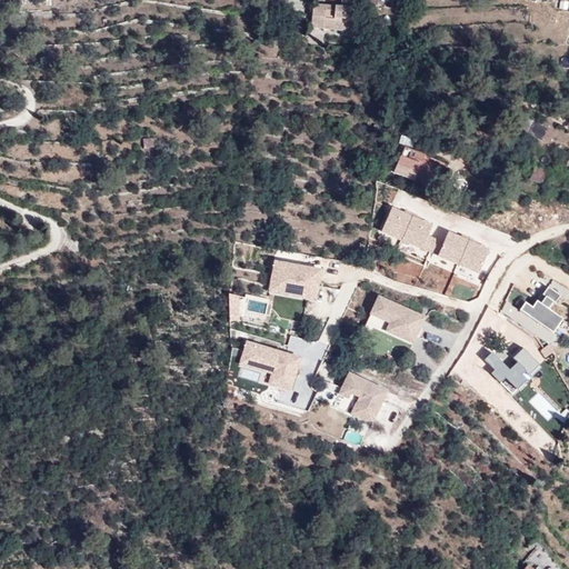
[(313,3),(311,28),(360,32),(363,0),(340,0),(340,7),(313,3)]
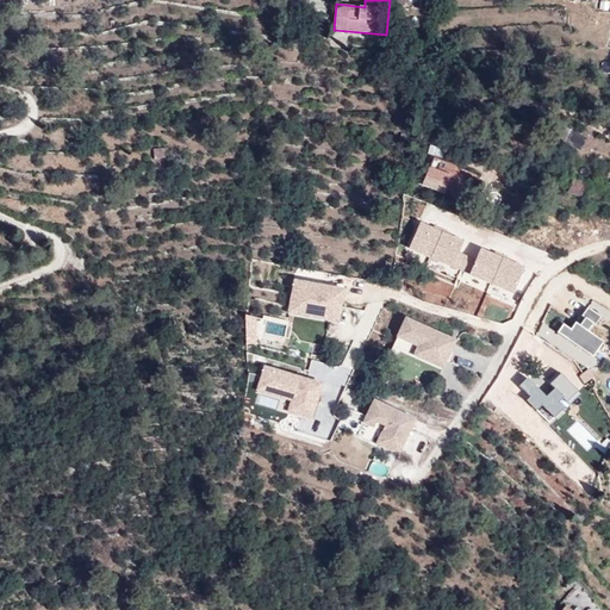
[(566,143),(580,149),(585,138),(570,132),(566,143)]
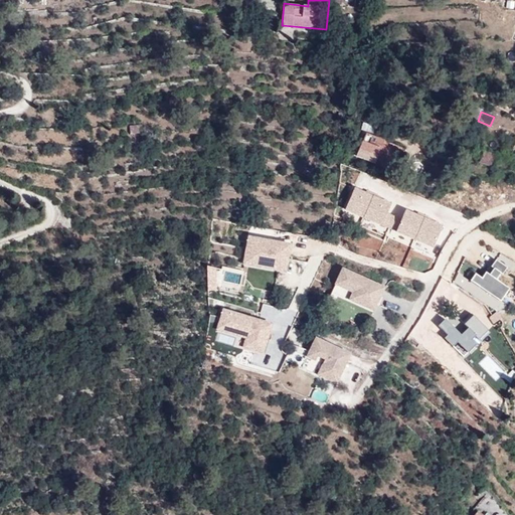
[(360,128),(367,131),(370,124),(363,121),(360,128)]
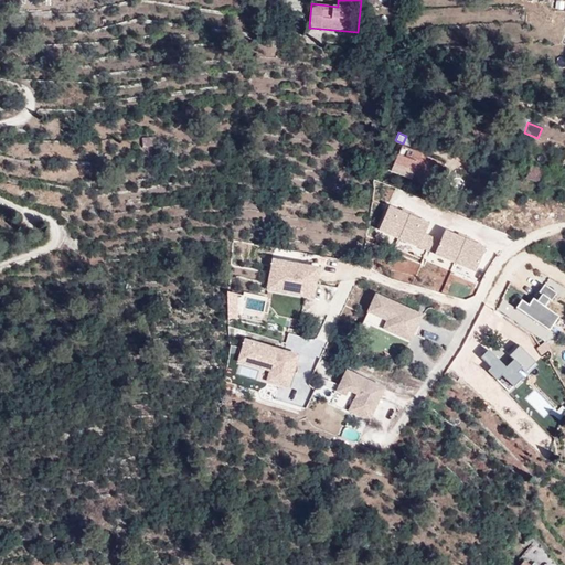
[(156,137),(142,138),(142,147),(156,146),(156,137)]
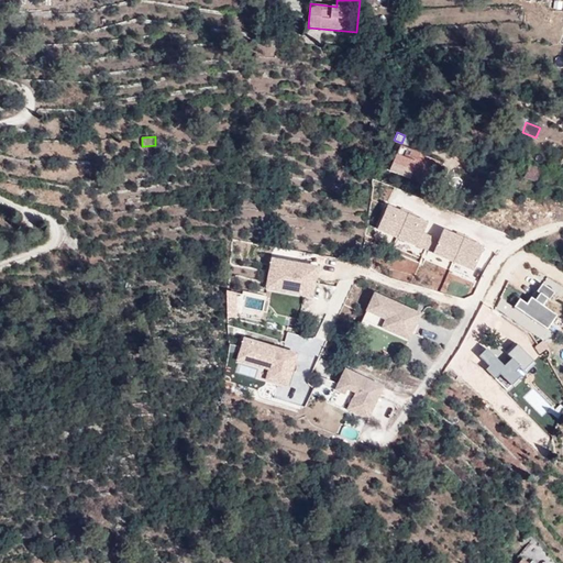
[(400,146),(389,170),(430,188),(439,167),(418,158),(420,154),(400,146)]
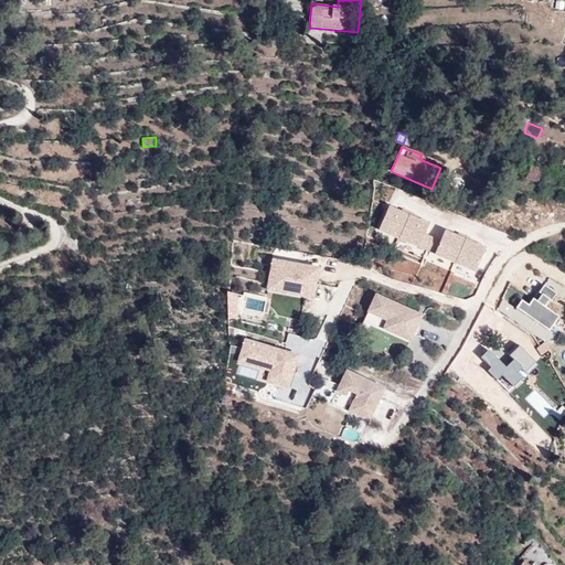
[(422,155),(419,159),(440,168),(443,163),(422,155)]
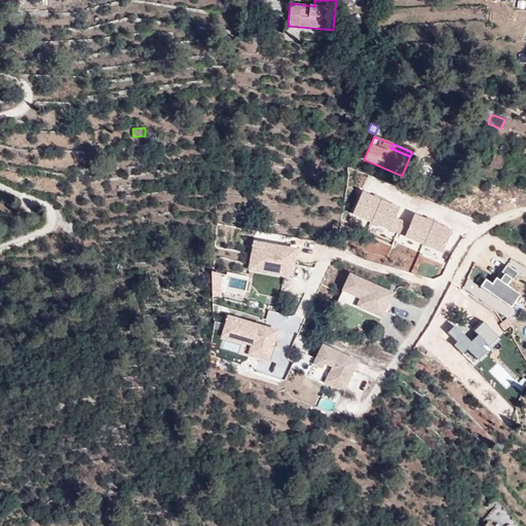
[(494,153),(489,165),(500,170),(505,158),(494,153)]
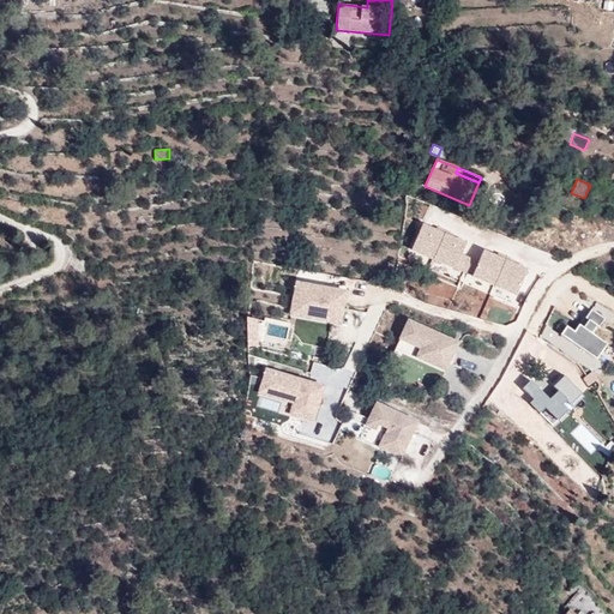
[(345,293),(296,283),(293,306),(319,311),(318,319),(339,324),(345,293)]
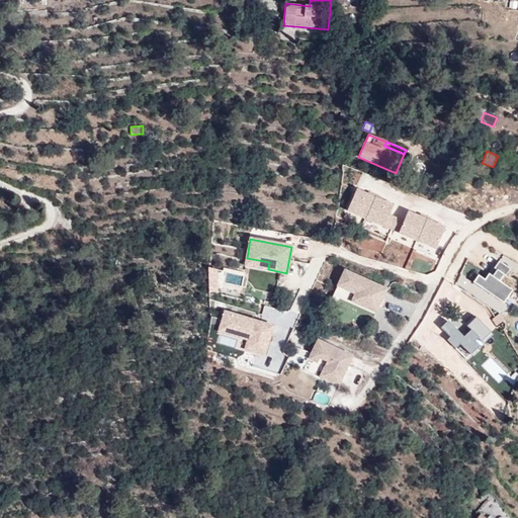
[(269,262),(247,258),(246,265),(268,269),(269,262)]
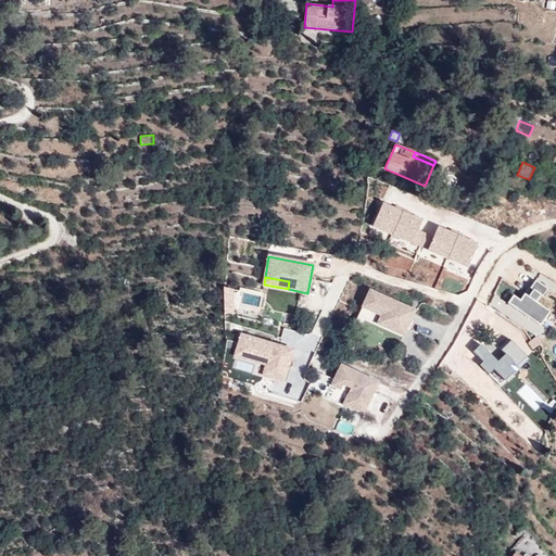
[(513,297),(507,303),(540,326),(550,312),(535,302),(540,295),(541,297),(546,289),(534,281),(529,289),(532,291),(528,298),(523,294),(519,301),(513,297)]
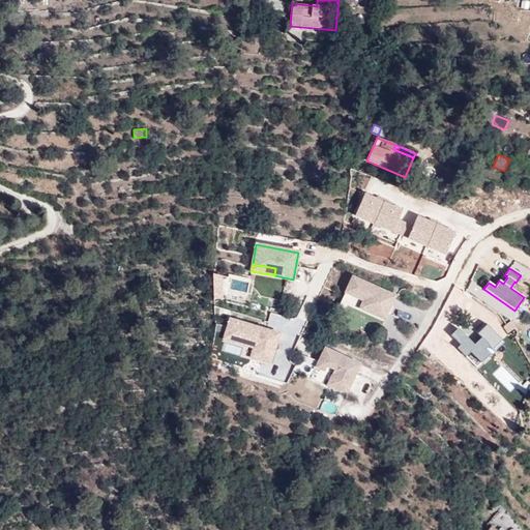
[(395,296),(352,276),(345,293),(363,301),(370,304),(366,312),(385,320),(395,296)]
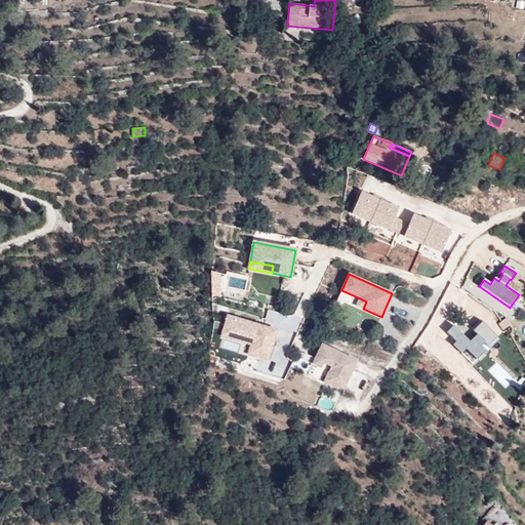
[(357,306),(363,309),(366,301),(360,298),(357,306)]
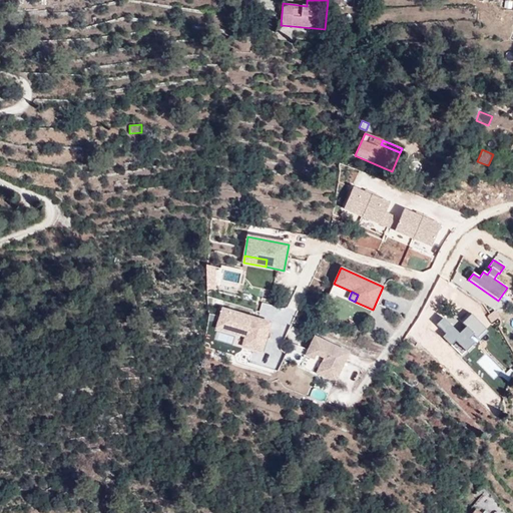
[(227,325),(231,312),(222,310),(216,328),(245,337),(247,331),(227,325)]
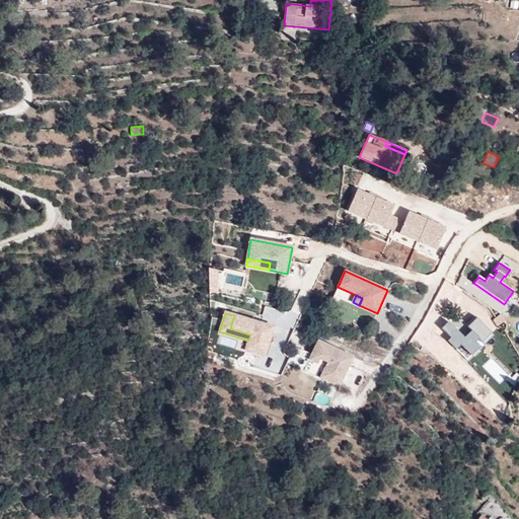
[(501,313),(493,320),(498,327),(507,321),(501,313)]
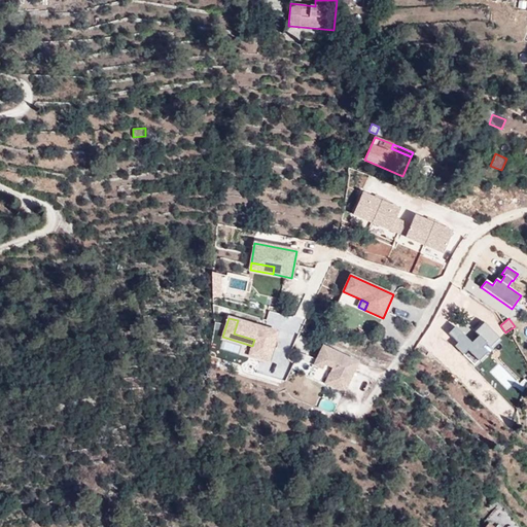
[(277,332),(238,320),(234,334),(254,340),(252,346),(250,355),(269,360),(277,332)]
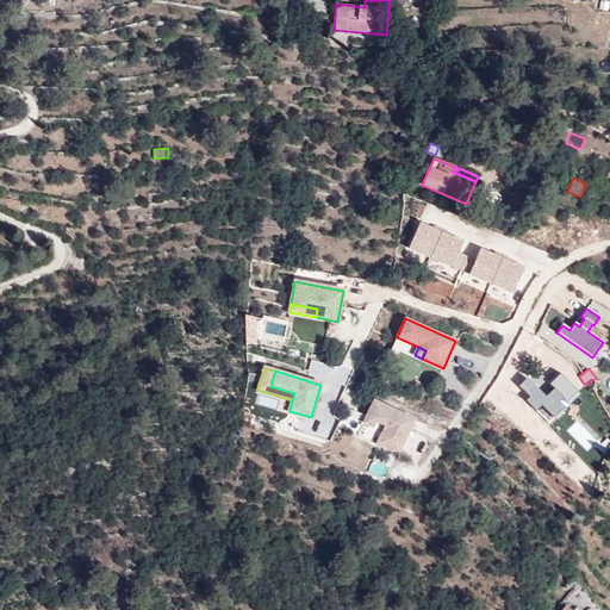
[(257,393),(255,403),(278,409),(280,400),(257,393)]
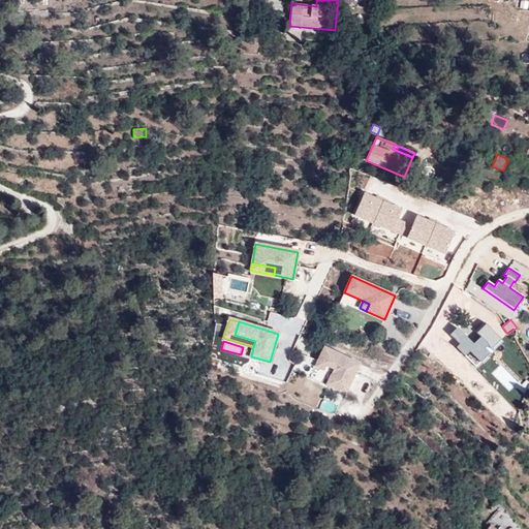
[(360,364),(324,347),(317,362),(325,365),(334,369),(327,385),(345,394),(360,364)]
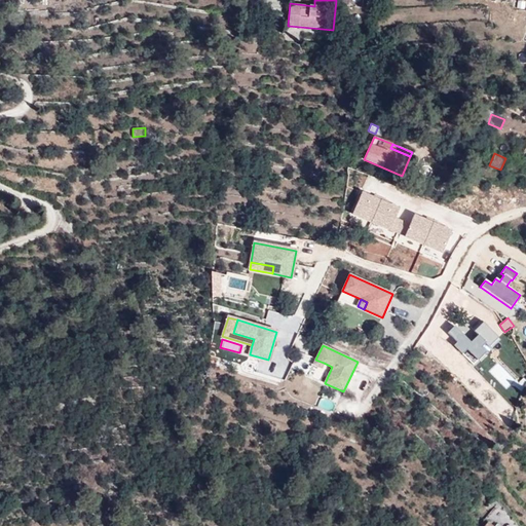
[(324,363),(315,360),(313,365),(322,368),(324,363)]
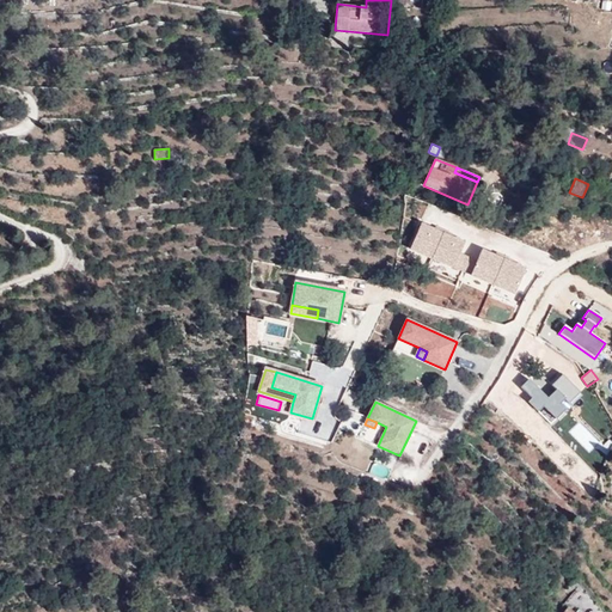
[(575,465),(588,476),(605,456),(593,445),(575,465)]
